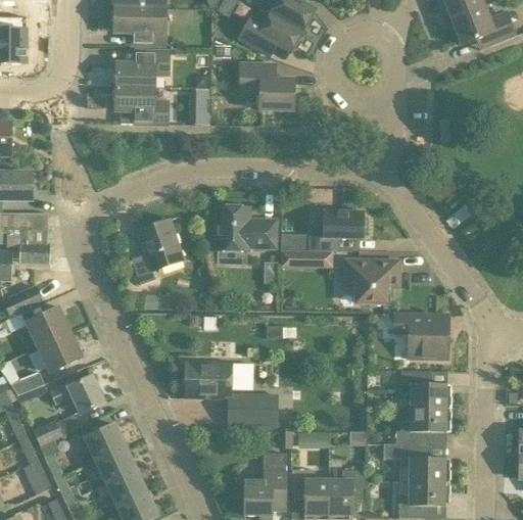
[(113,0),(114,7),(168,8),(167,0),(113,0)]
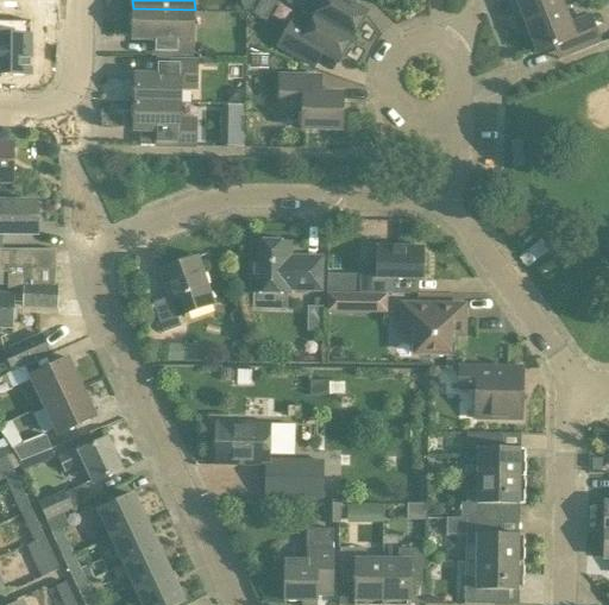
[(239,0),(244,11),(250,8),(255,0),(239,0)]
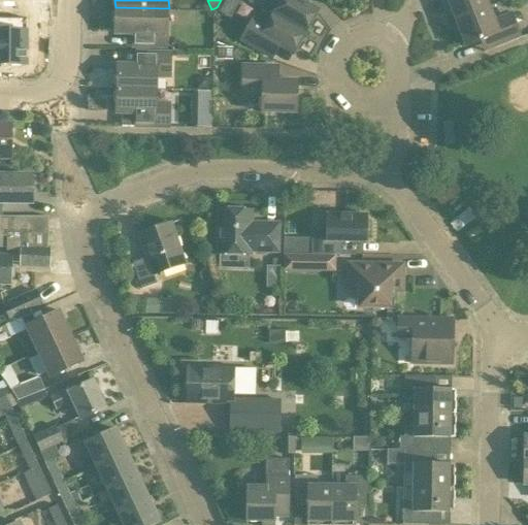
[(222,0),(219,6),(231,13),(238,0),(222,0)]
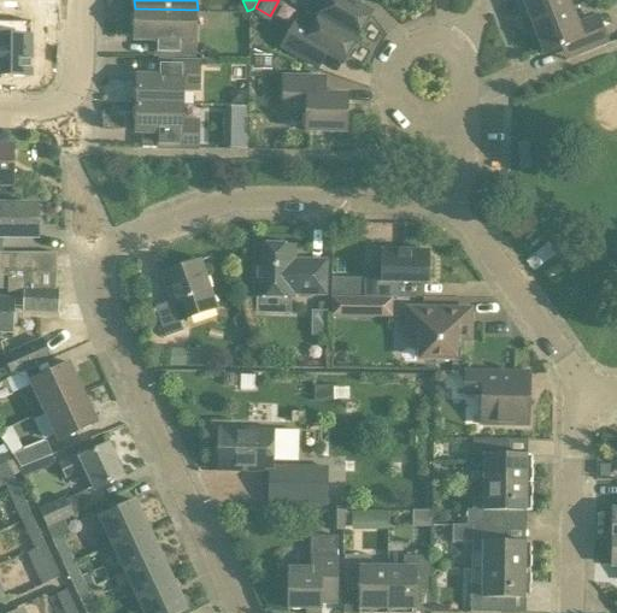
[(318,0),(324,4),(318,15),(356,35),(370,10),(356,1),(357,0),(318,0)]
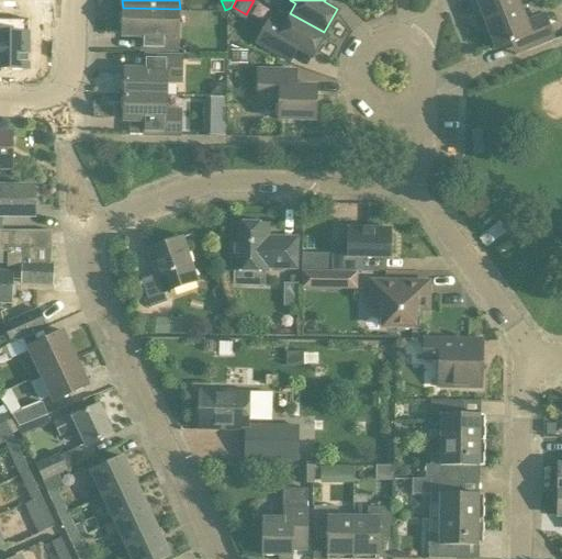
[(474,0),(483,20),(520,6),(518,0),(474,0)]
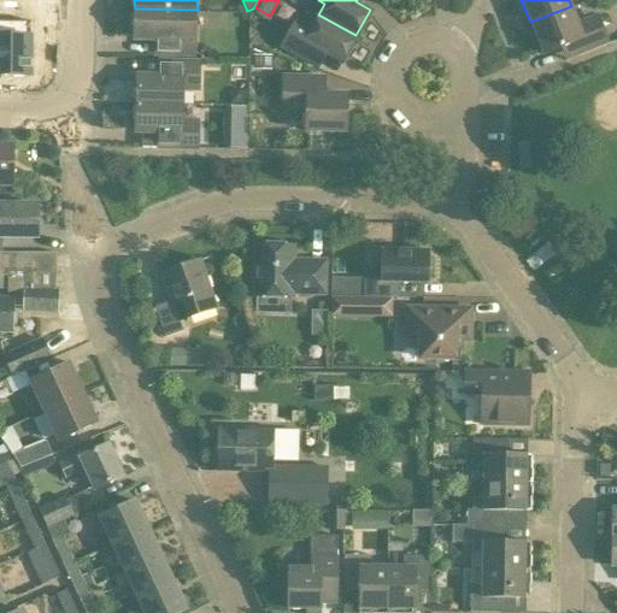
[(576,19),(571,6),(530,22),(542,52),(559,46),(565,58),(609,41),(597,12),(576,19)]
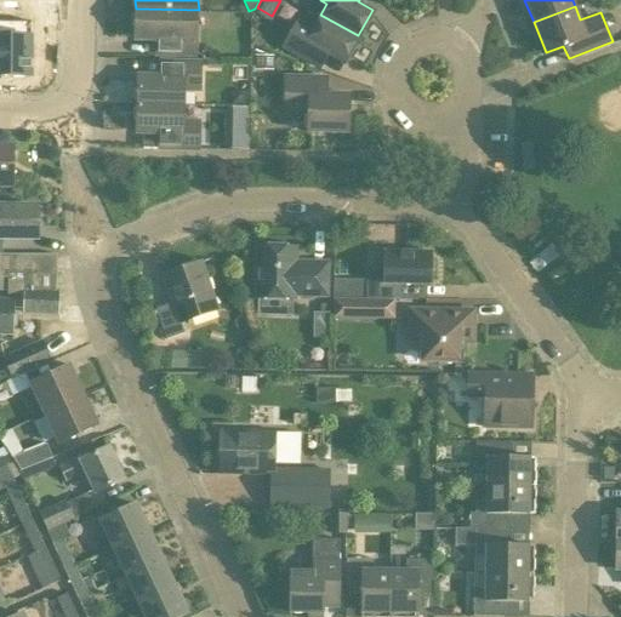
[(198,56),(199,10),(136,9),(135,36),(154,36),(154,55),(198,56)]
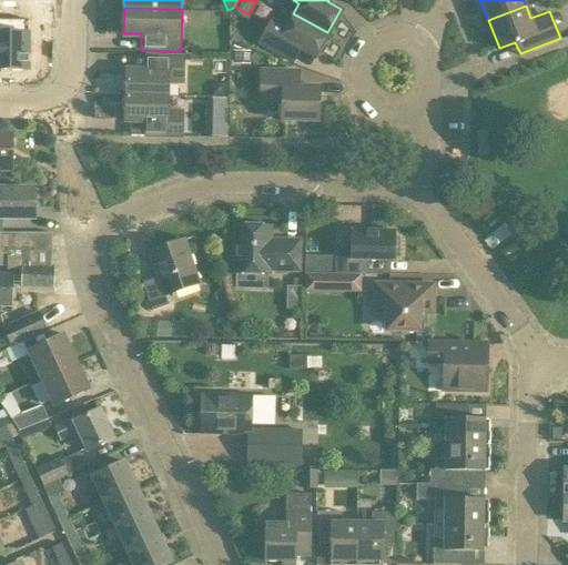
[(292,62),(301,48),(314,56),(327,32),(293,13),(288,22),(273,13),(256,42),(292,62)]
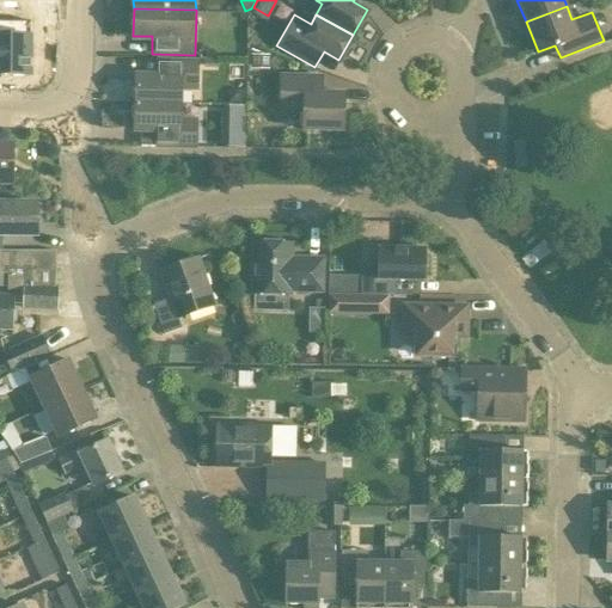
[(0,18),(0,73),(29,74),(30,18),(0,18)]
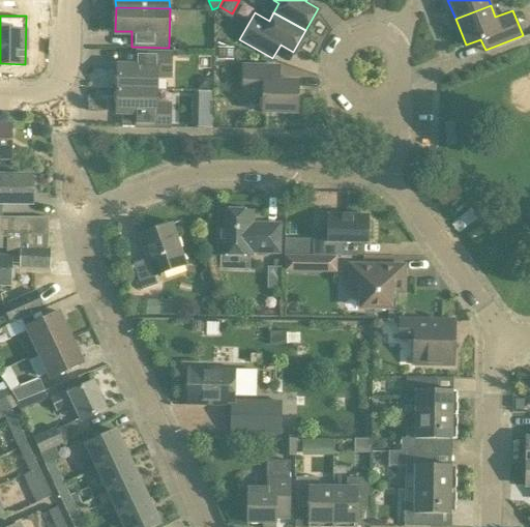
[(137,49),(136,63),(117,63),(117,87),(155,88),(155,77),(172,77),(172,50),(137,49)]
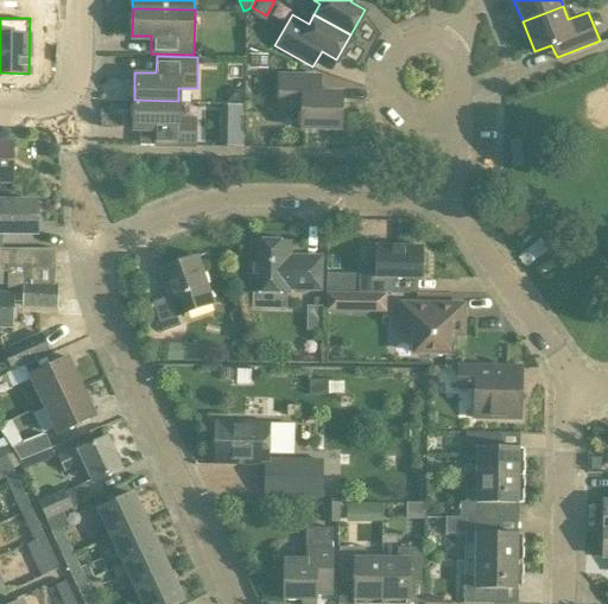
[(277,110),(301,110),(301,127),(340,128),(341,91),(320,90),(321,71),(278,71),(277,110)]
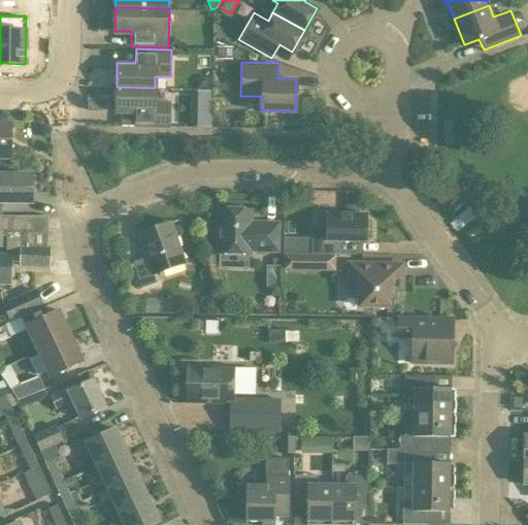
[(116,110),(134,111),(133,126),(169,127),(170,99),(155,99),(155,88),(117,87),(116,110)]
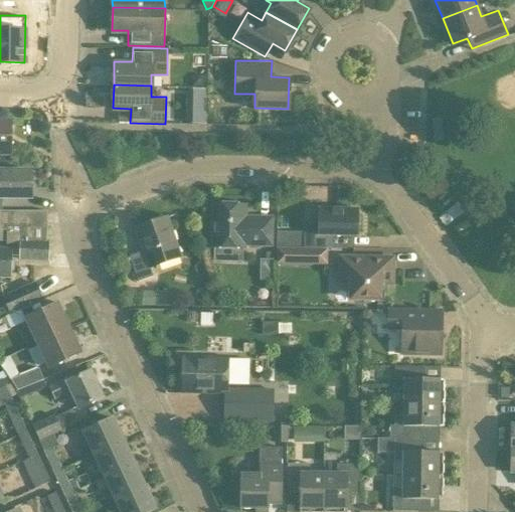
[(189,120),(207,120),(208,86),(190,86),(189,120)]
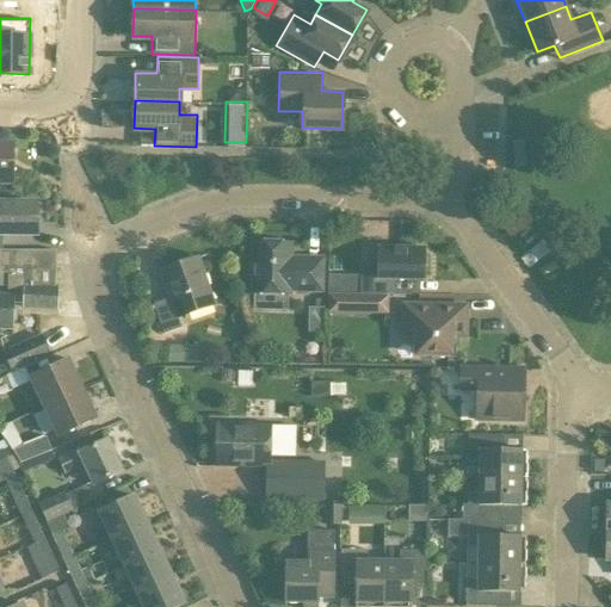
[(0,179),(11,180),(11,140),(0,138),(0,179)]
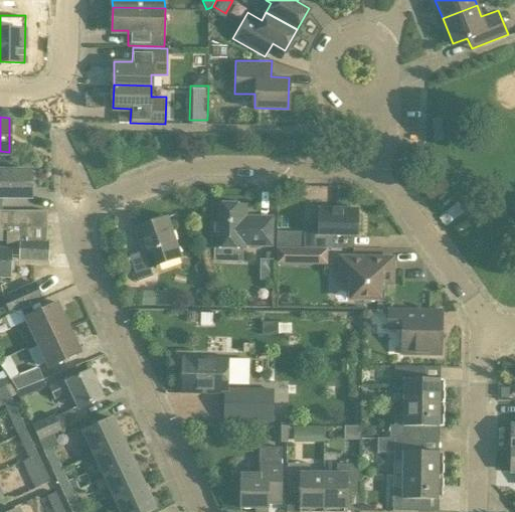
[(0,208),(1,209),(1,197),(30,197),(30,169),(0,169),(0,208)]
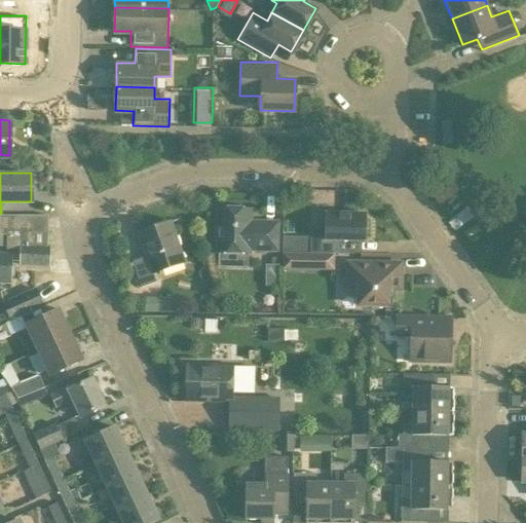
[(279,219),(250,218),(250,208),(217,207),(216,250),(249,251),(249,250),(278,251),(279,219)]
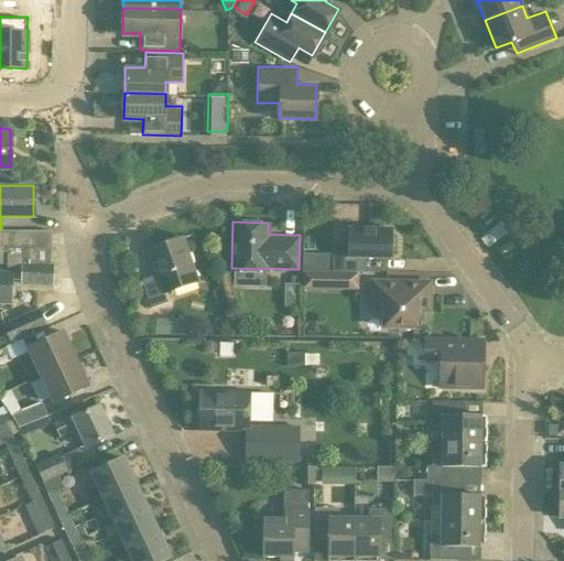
[(303,251),(303,269),(359,270),(359,257),(390,257),(390,227),(349,226),(348,251),(333,250),(333,252),(303,251)]
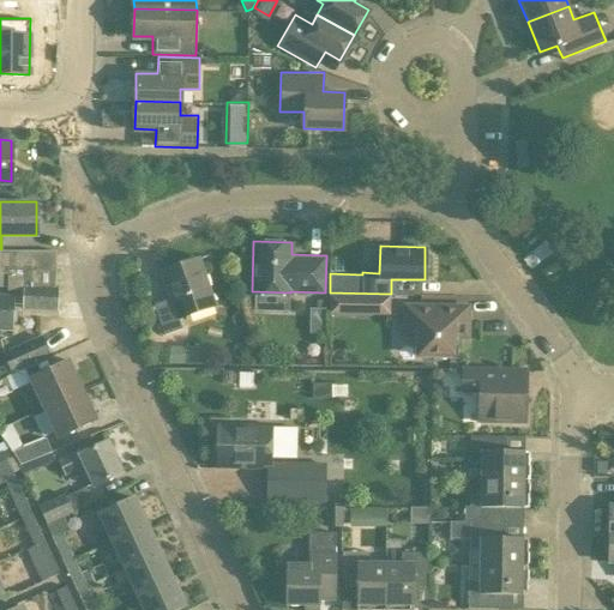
[(54,249),(1,249),(0,248),(0,328),(14,330),(14,294),(0,293),(0,285),(7,287),(6,290),(22,290),(20,307),(55,308),(56,289),(59,289),(59,272),(53,272),(54,249)]
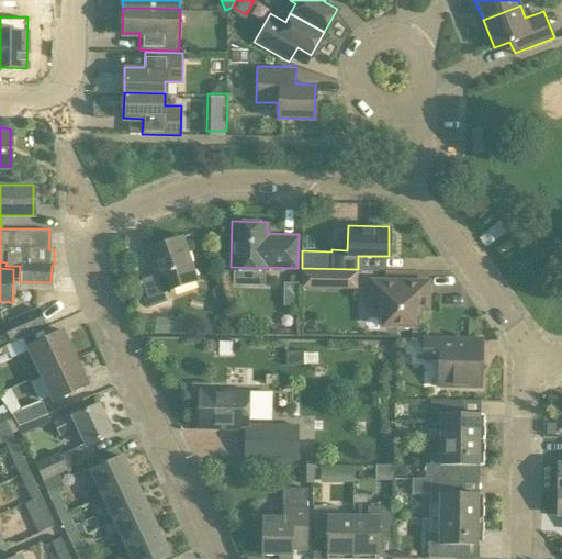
[(166,300),(163,290),(197,278),(181,235),(146,247),(155,272),(141,277),(150,305),(166,300)]
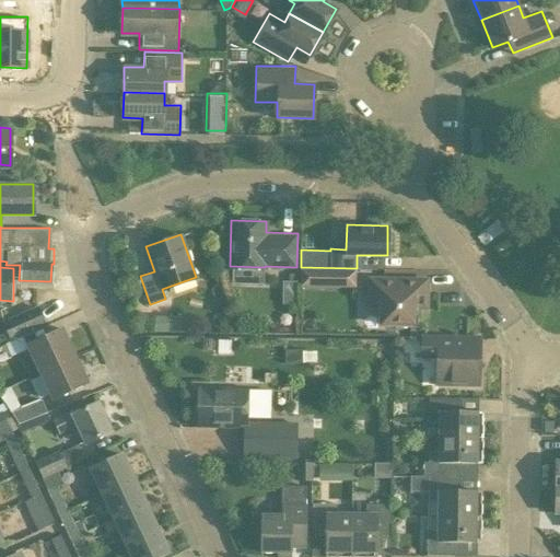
[(356,286),(357,268),(301,267),(301,286),(356,286)]
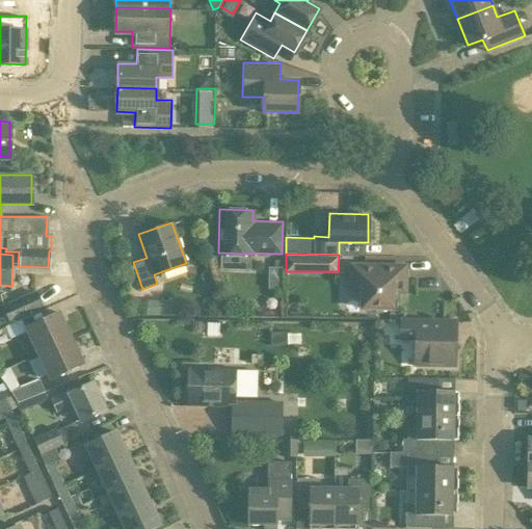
[(348,292),(361,292),(361,308),(394,309),(394,293),(406,294),(407,263),(348,262),(348,292)]
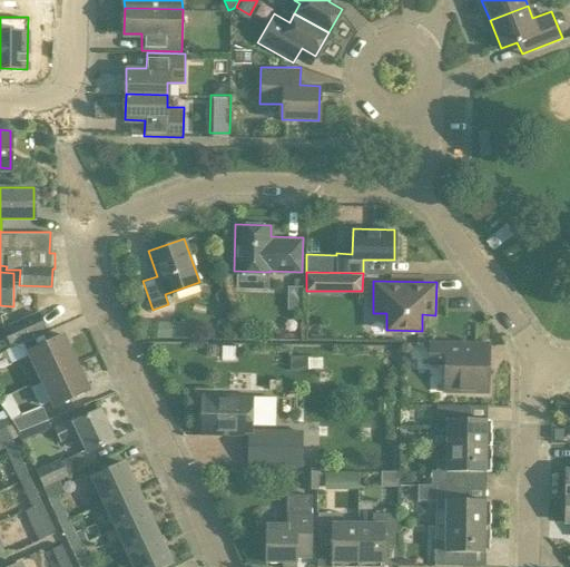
[(38,310),(1,326),(10,346),(47,330),(38,310)]
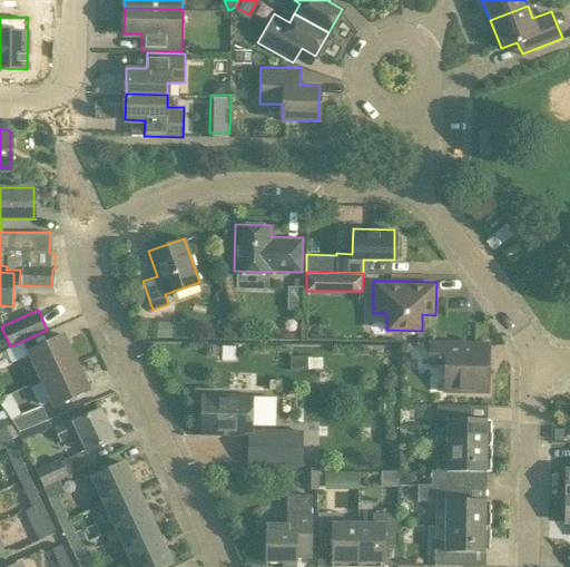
[(158,321),(158,338),(176,338),(176,321),(158,321)]
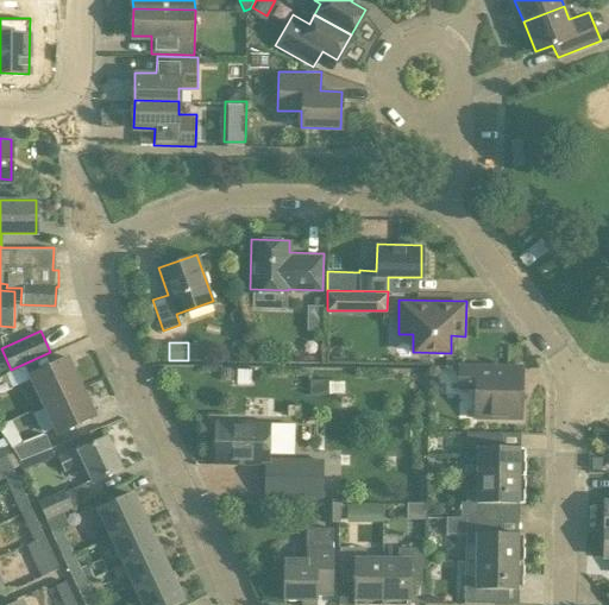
[(27,375),(42,403),(81,384),(68,355),(27,375)]
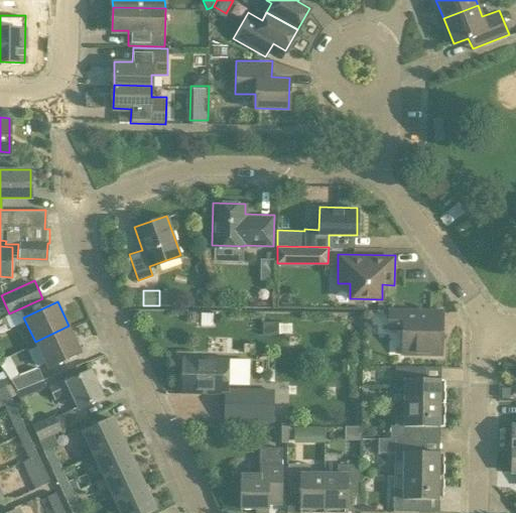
[(403,328),(402,354),(440,354),(441,325),(418,324),(418,309),(389,308),(389,328),(403,328)]
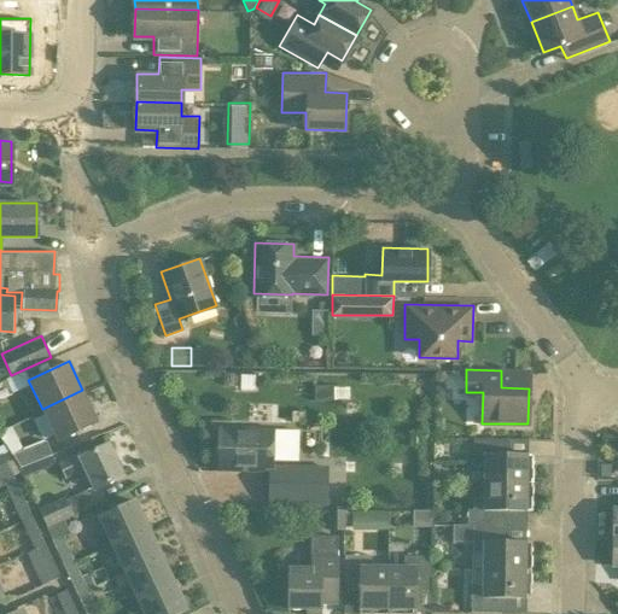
[(97,421),(82,390),(42,409),(56,439),(97,421)]
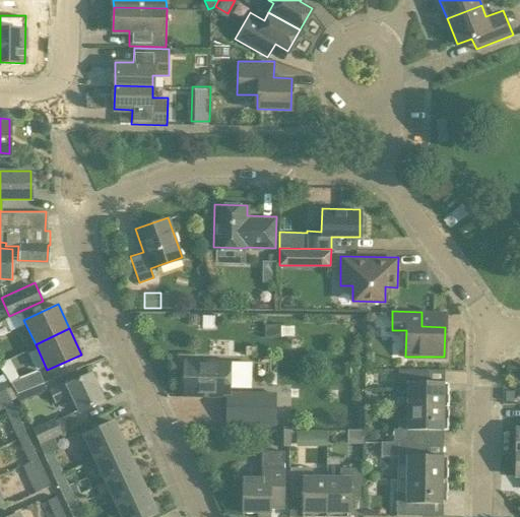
[(184,360),(183,395),(225,396),(230,396),(230,392),(230,360),(184,360)]
